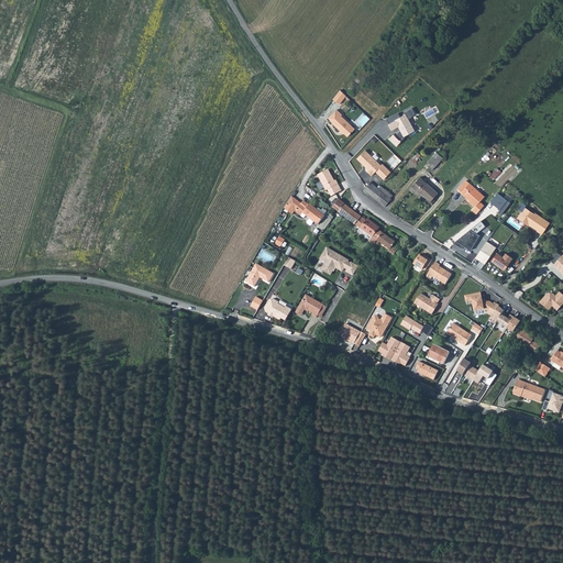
[(333,99),(340,105),(346,96),(341,90),(333,99)]
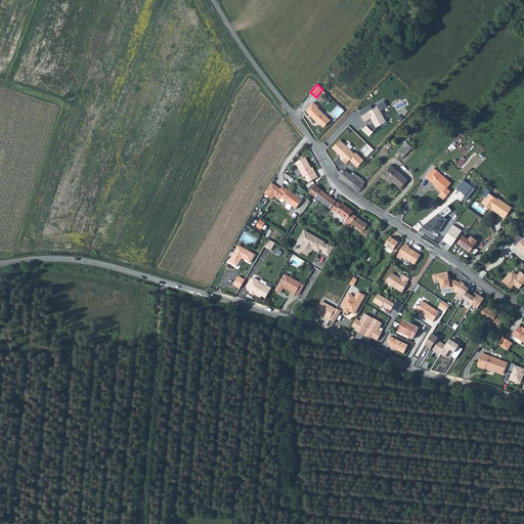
[(379,107),(362,116),(365,123),(372,119),(374,122),(369,127),(367,126),(364,130),(370,135),(377,128),(387,123),(381,111),(387,106),(384,101),(378,104),(379,107)]
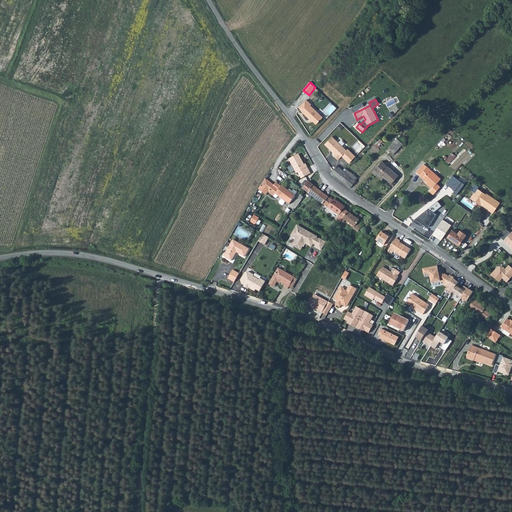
[(323,117),(310,105),(311,104),(307,100),(300,107),(303,112),(310,120),(311,120),(316,124),(323,117)]
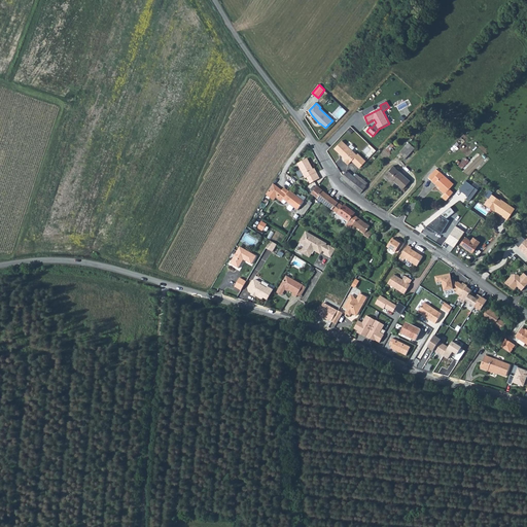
[(365,162),(357,154),(356,155),(342,141),(334,149),(345,160),(343,161),(347,165),(351,161),(359,169),(365,162)]
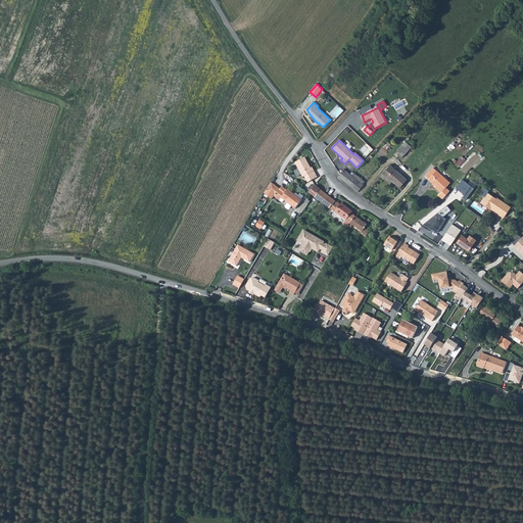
[(389,141),(379,151),(384,156),(394,146),(389,141)]
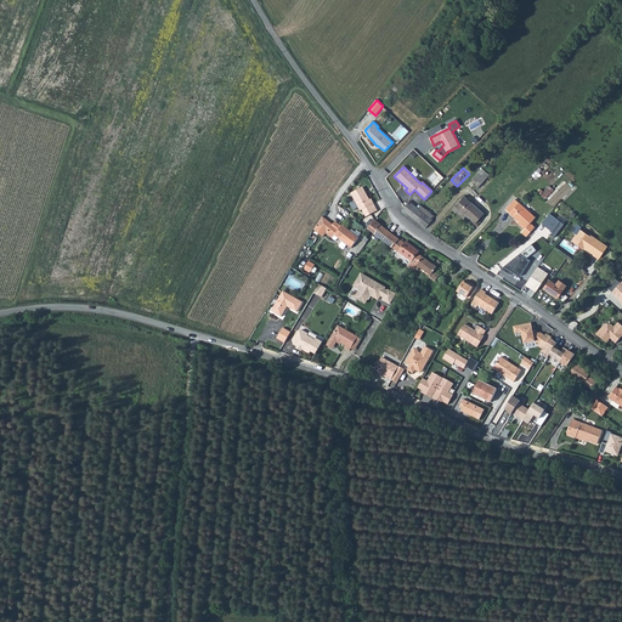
[(471,179),(475,182),(486,171),(481,168),(471,179)]
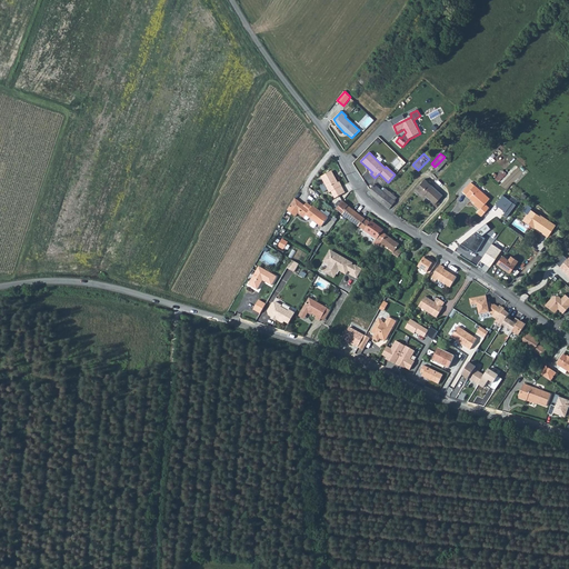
[(433,169),(437,172),(447,160),(445,157),(435,167),(433,169)]
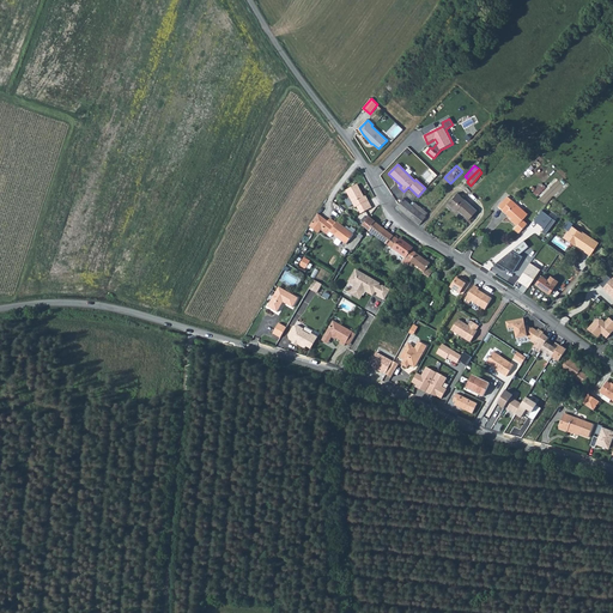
[(541,182),(534,193),(540,196),(546,186),(541,182)]
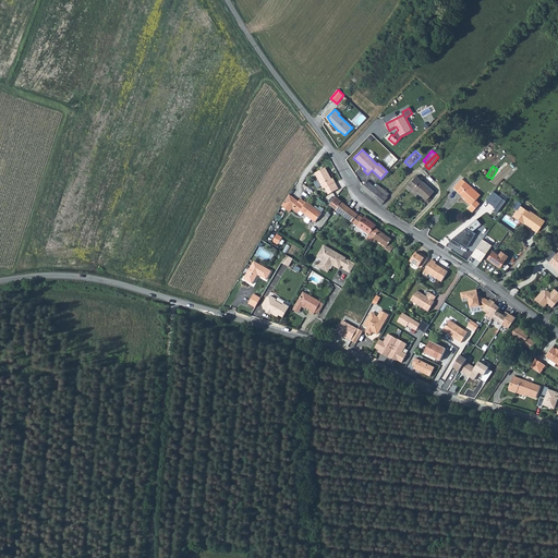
[(335,182),(332,178),(330,179),(329,176),(327,174),(327,173),(328,173),(325,167),(314,173),(323,189),(324,187),(328,194),(332,192),(328,185),(335,182)]
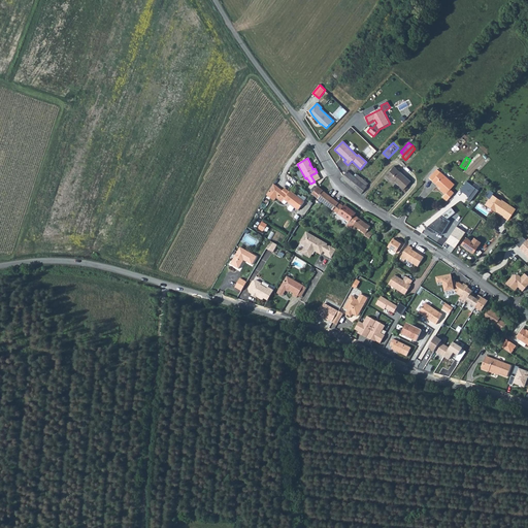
[(386,175),(393,182),(394,180),(403,189),(410,180),(394,166),(386,175)]
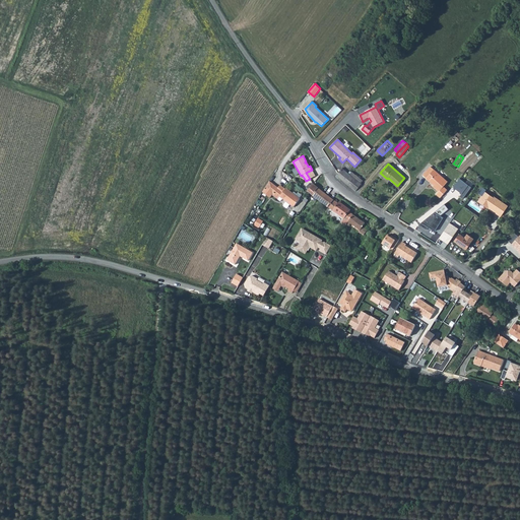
[(426,178),(434,170),(431,167),(423,175),(426,178)]
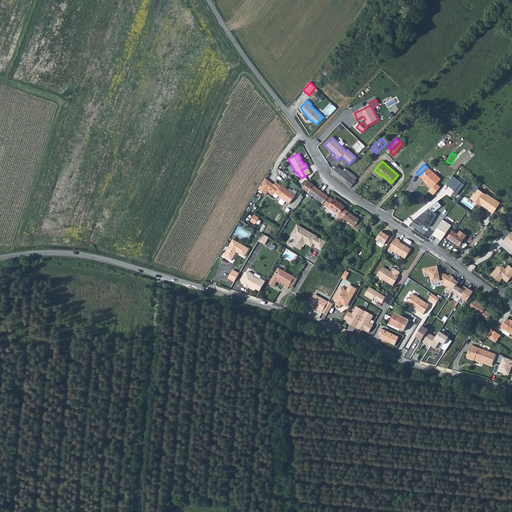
[(337,165),(331,172),(337,176),(343,170),(337,165)]
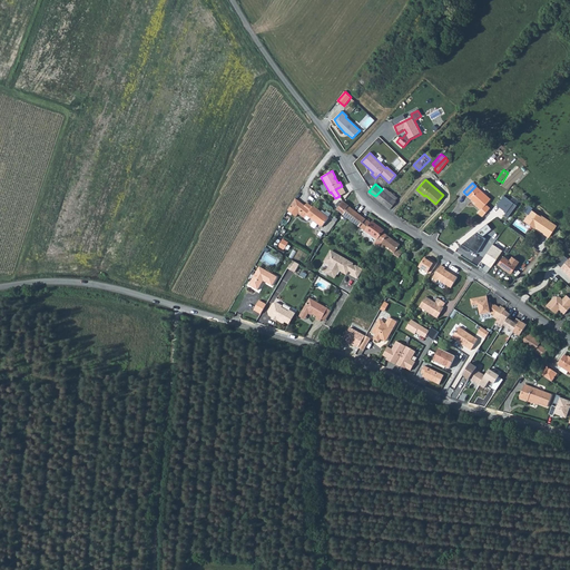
[(467,195),(470,197),(471,197),(475,202),(474,204),(481,209),(478,213),(482,216),(490,207),(485,204),(490,198),(475,185),(475,186),(467,195)]
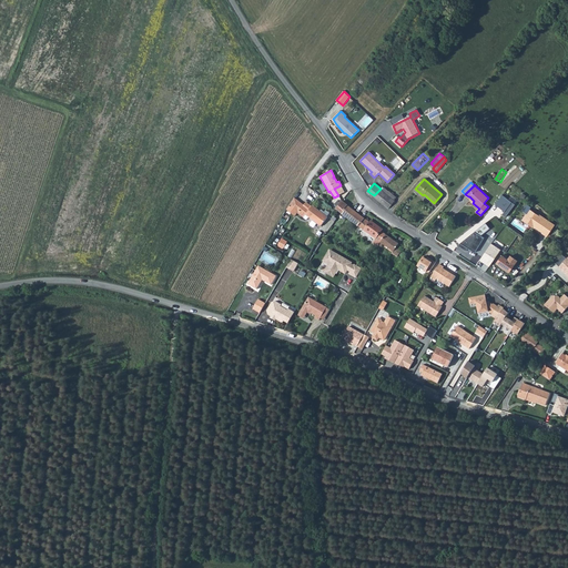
[(341,185),(334,189),(338,195),(344,192),(341,185)]
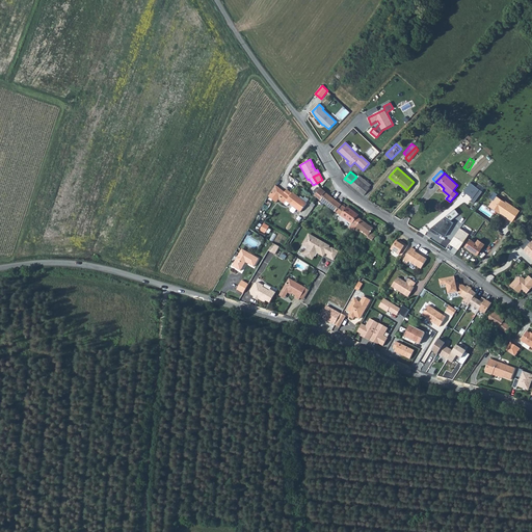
[(358,178),(369,187),(371,184),(360,176),(358,178)]
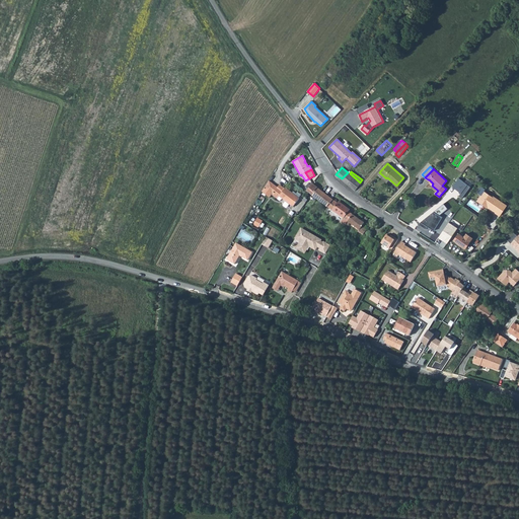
[(342,178),(355,190),(361,183),(360,182),(350,173),(348,172),(342,178)]
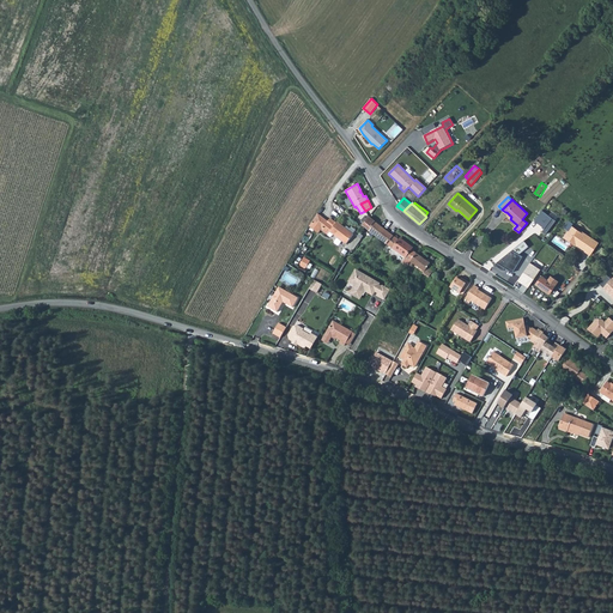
[(557,220),(542,211),(535,220),(545,228),(542,231),(547,235),(557,220)]
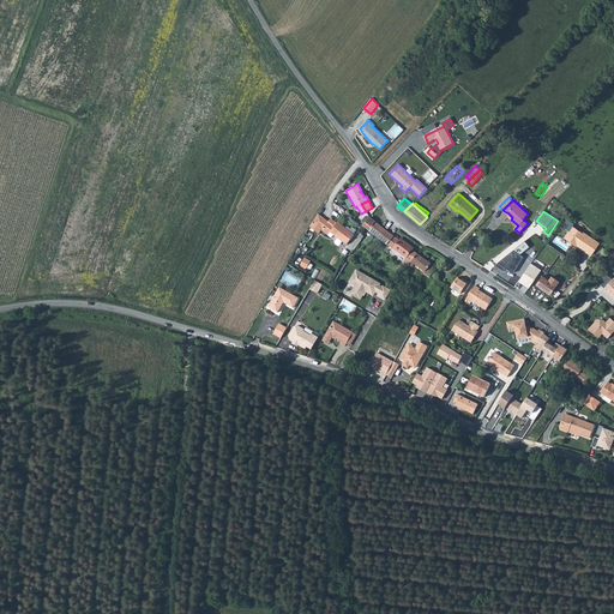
[(317,227),(323,217),(318,214),(309,227),(313,230),(317,227)]
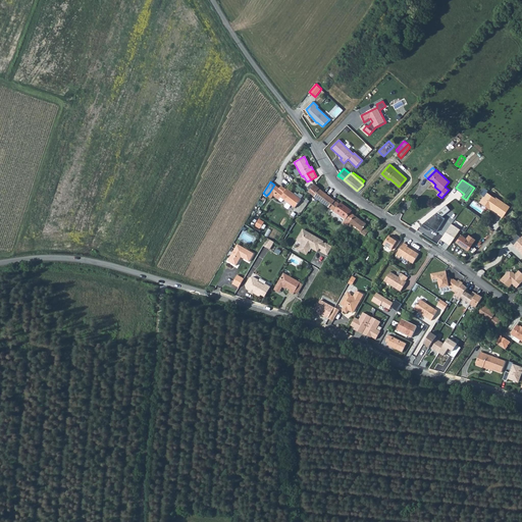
[(273,196),(278,188),(274,185),(269,193),(273,196)]
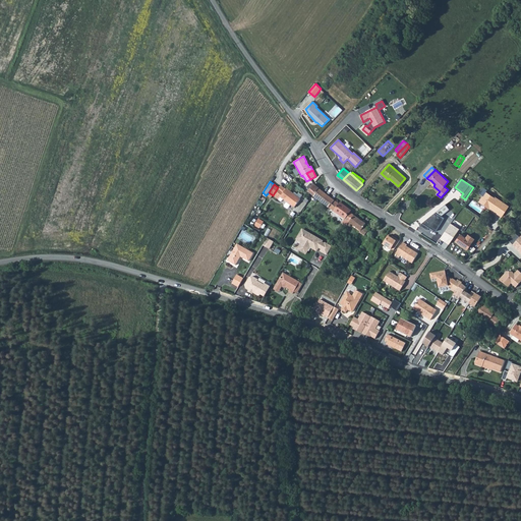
[(307,191),(312,195),(325,205),(344,219),(342,223),(346,226),(347,225),(354,215),(349,212),(351,210),(340,203),(339,204),(313,184),(307,191)]
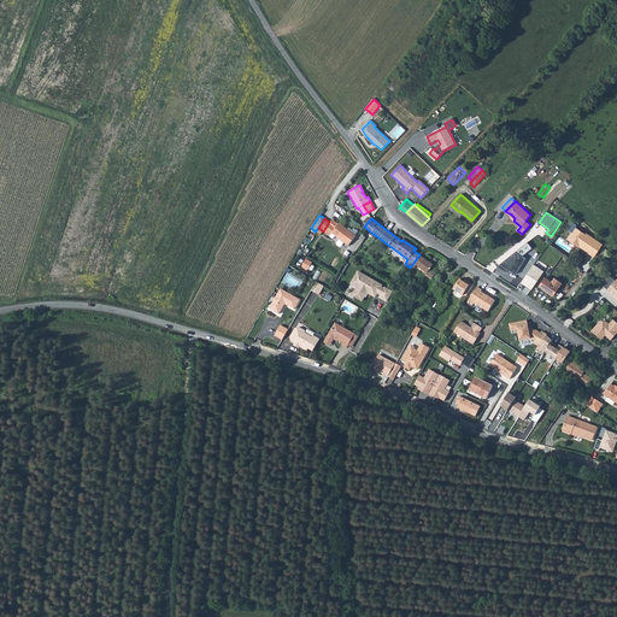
[(323,231),(329,236),(331,233),(348,246),(356,235),(339,223),(339,224),(333,221),(331,221),(329,222),(323,231)]
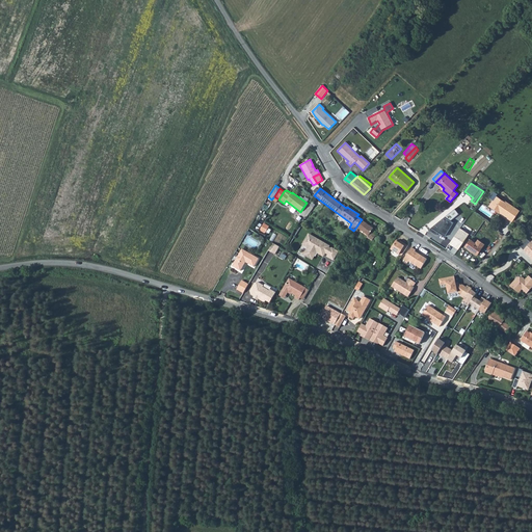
[(516,210),(497,196),(489,206),(498,211),(508,218),(512,221),(520,211),(516,209),(516,210)]
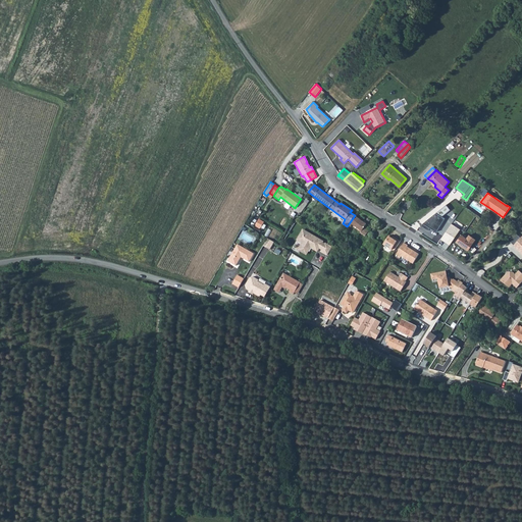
[(452,210),(448,205),(437,213),(421,225),(429,230),(430,227),(438,232),(446,218),(442,216),(452,210)]
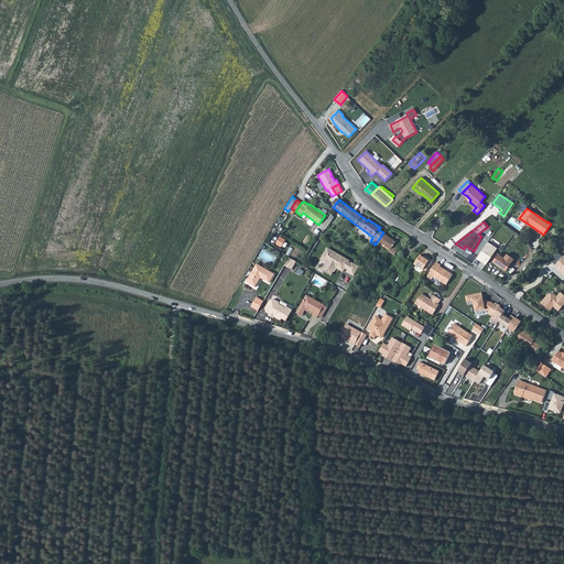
[(376,243),(378,245),(379,242),(390,249),(389,250),(394,255),(398,249),(397,248),(399,245),(383,232),(376,243)]
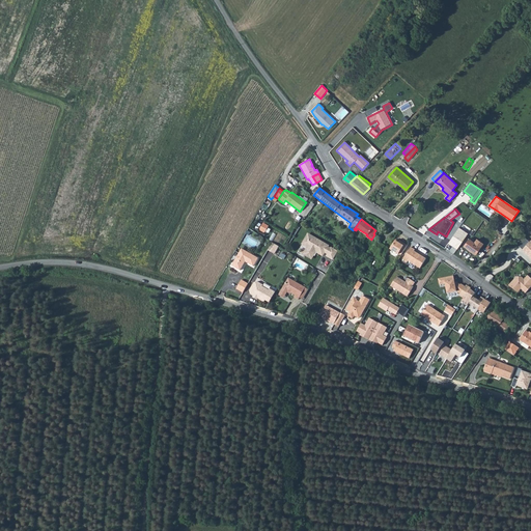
[(266,231),(270,225),(263,222),(260,228),(266,231)]
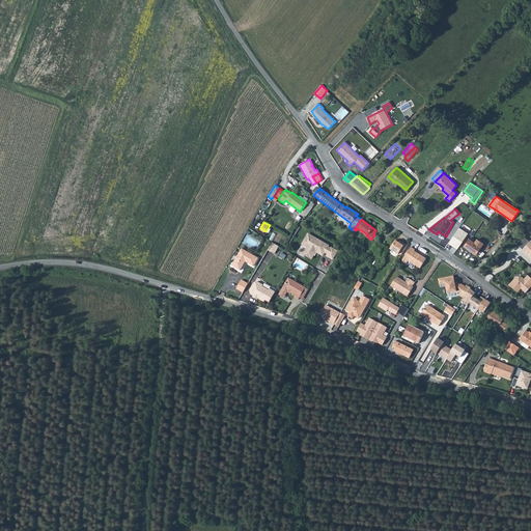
[(469,233),(459,227),(448,244),(457,250),(469,233)]
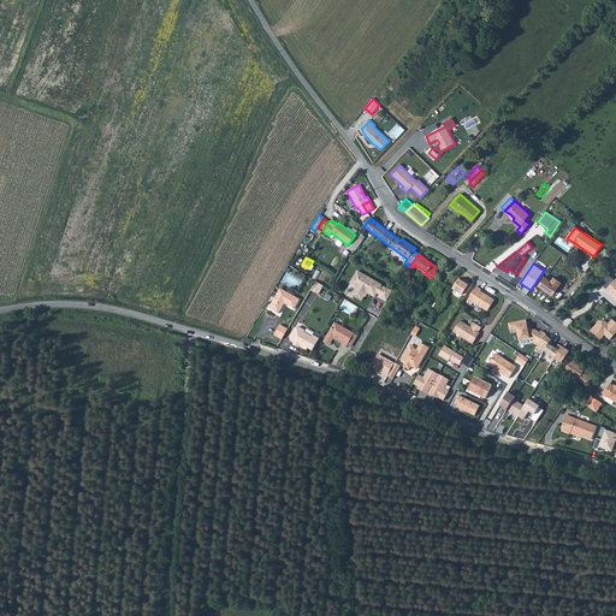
[(381,284),(360,271),(357,276),(355,274),(351,282),(357,285),(359,289),(355,295),(362,298),(365,295),(366,296),(368,291),(369,290),(375,294),(377,292),(381,284)]
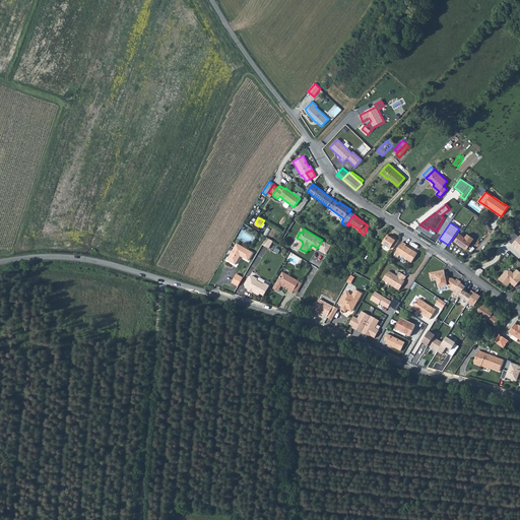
[(508,237),(514,242),(518,237),(512,232),(508,237)]
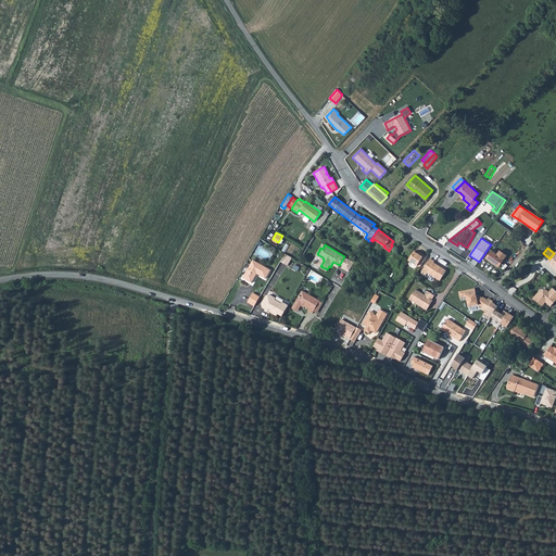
[(487,257),(498,266),(506,255),(500,251),(496,253),(491,250),(487,257)]
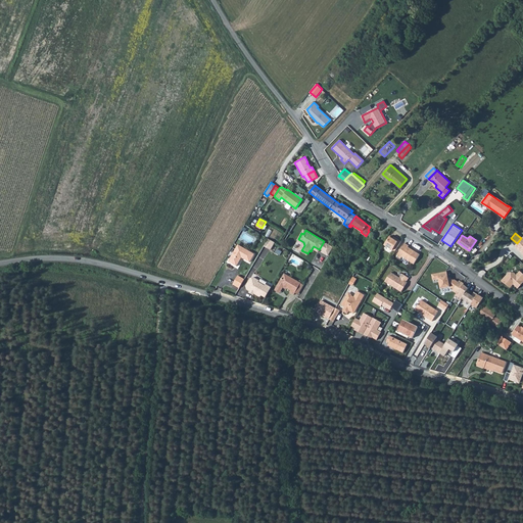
[(394,239),(389,236),(383,245),(394,251),(400,241),(395,238),(394,239)]
